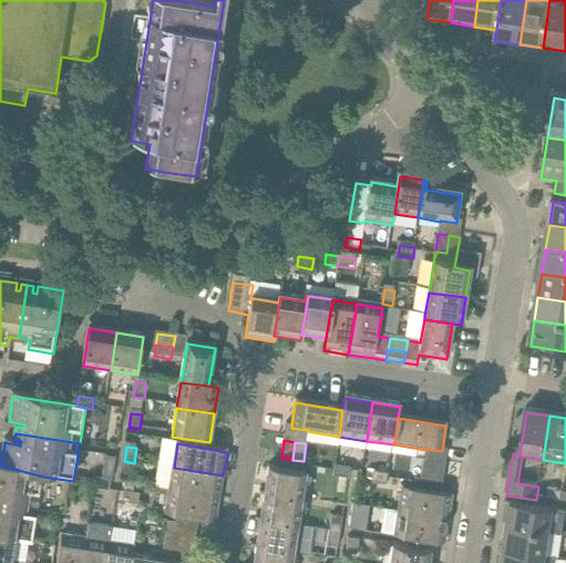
[(121,477),(132,478),(134,463),(124,461),(121,477)]
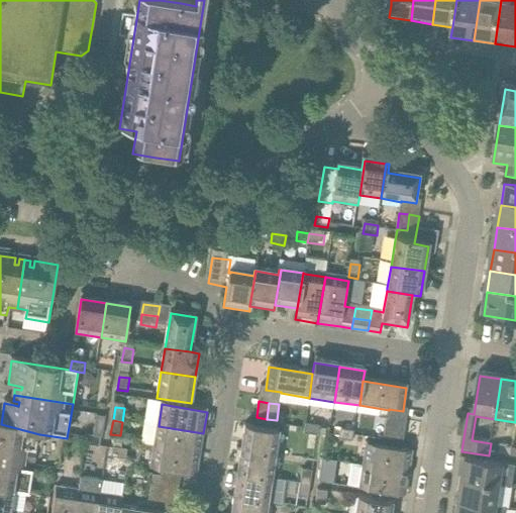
[(385,436),(394,438),(397,422),(387,421),(385,436)]
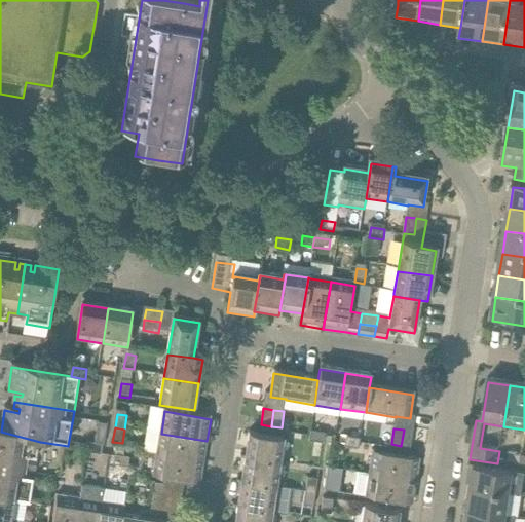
[(401,446),(410,447),(413,432),(404,430),(401,446)]
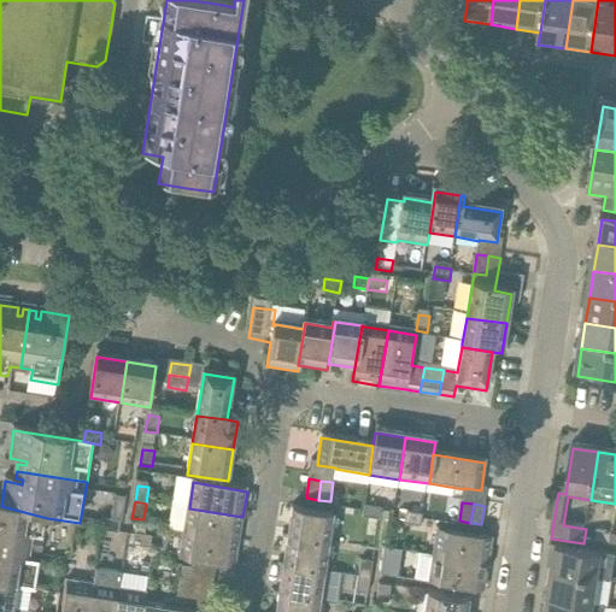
[(0,547),(34,553),(35,542),(42,543),(47,518),(1,506),(0,506),(0,547)]
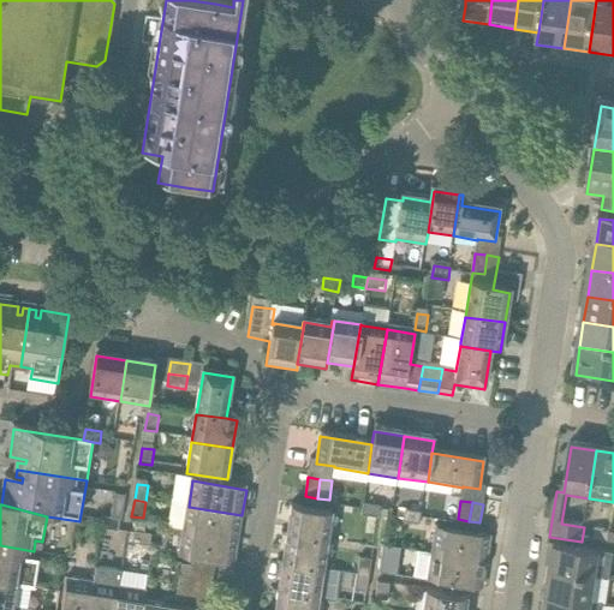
[(184,533),(238,542),(242,515),(189,507),(184,533)]
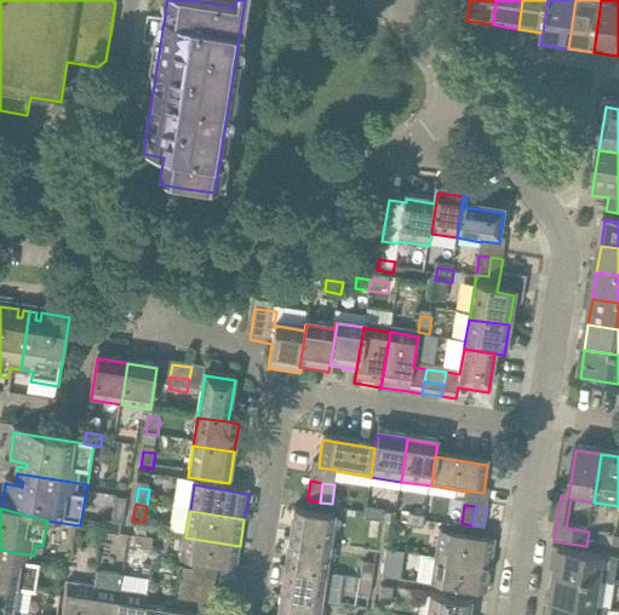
[(290,541),(332,549),(337,519),(293,512),(290,541)]
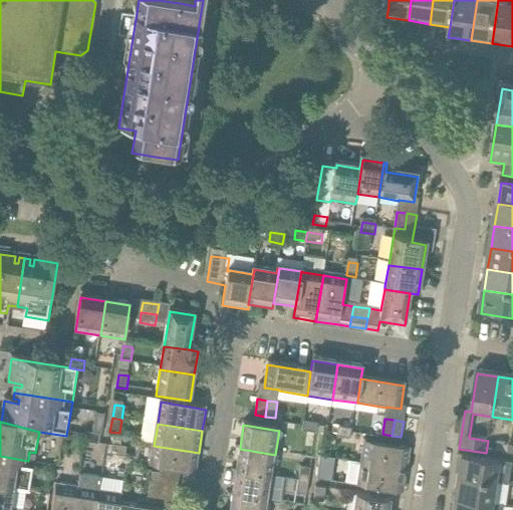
[(302,435),(316,437),(317,427),(304,425),(302,435)]
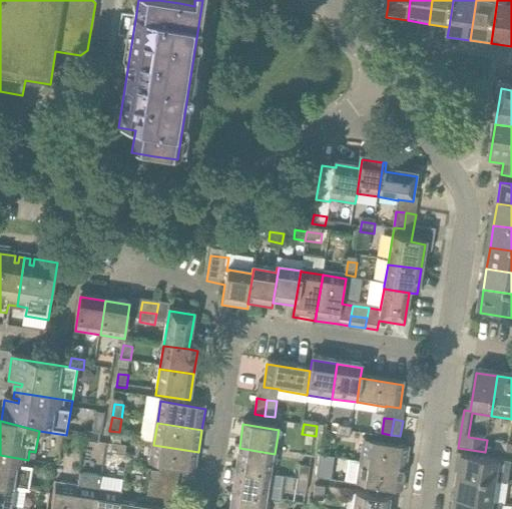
[(336,439),(350,441),(351,431),(338,429),(336,439)]
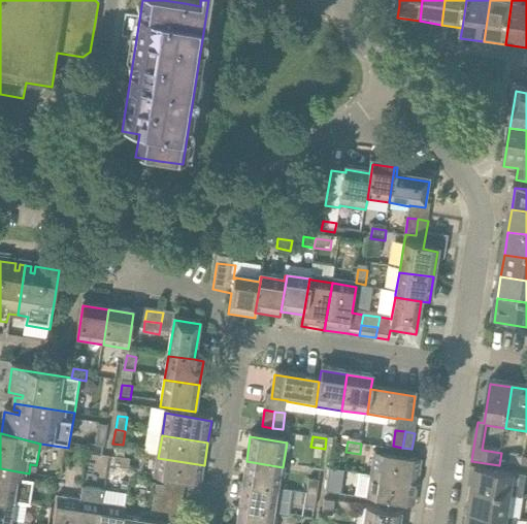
[(88,458),(102,460),(103,451),(90,448),(88,458)]
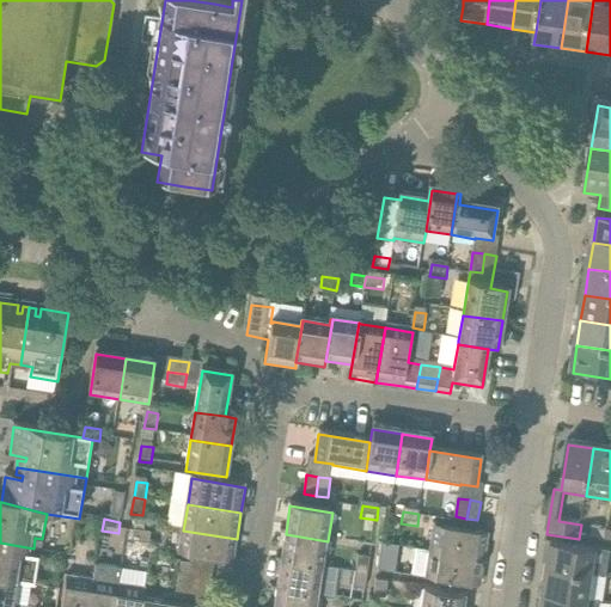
[(429,555),(483,563),(488,537),(434,528),(433,528),(429,555)]
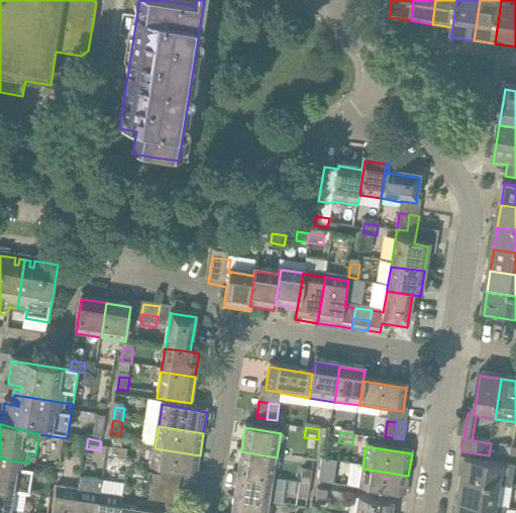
[(150,472),(196,480),(200,455),(155,448),(150,472)]
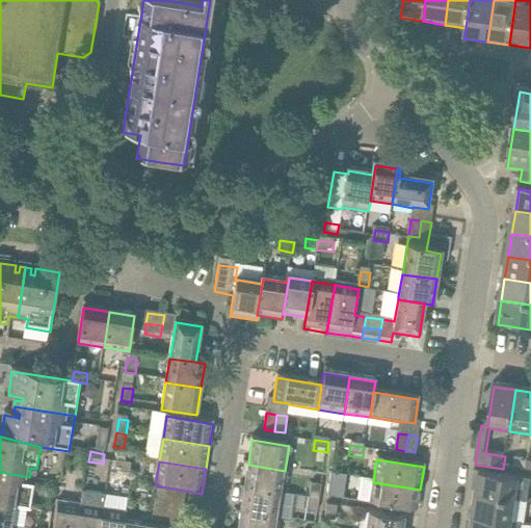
[(513,471),(527,473),(528,465),(515,463),(513,471)]
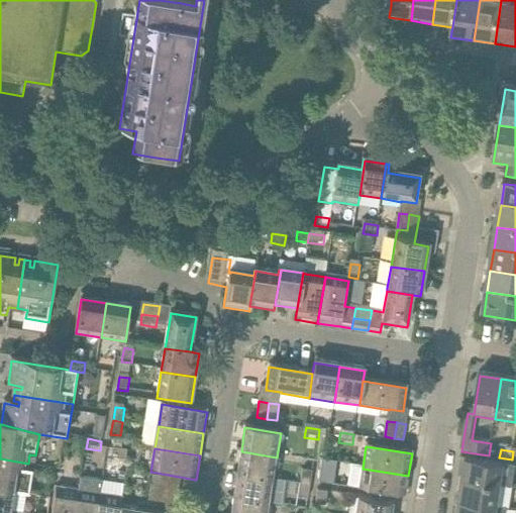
[(112,460),(126,463),(127,453),(114,451),(112,460)]
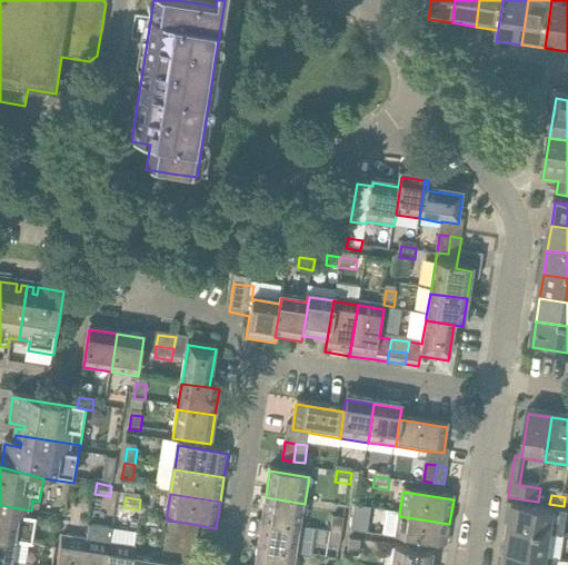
[(261,525),(300,532),(305,504),(266,497),(261,525)]
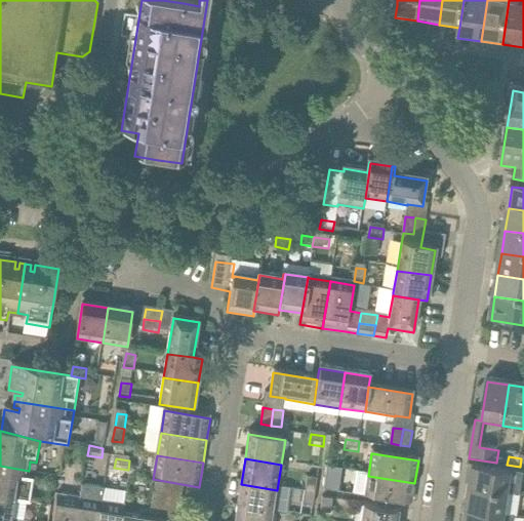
[(0,499),(15,502),(15,505),(30,507),(34,482),(27,480),(29,471),(0,466),(0,499)]
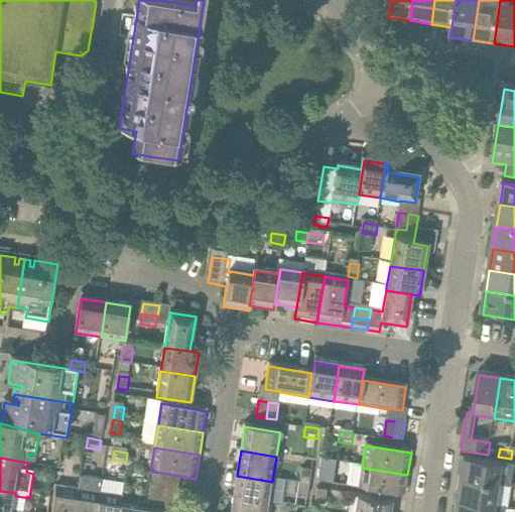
[(462,482),(500,488),(503,467),(466,460),(462,482)]
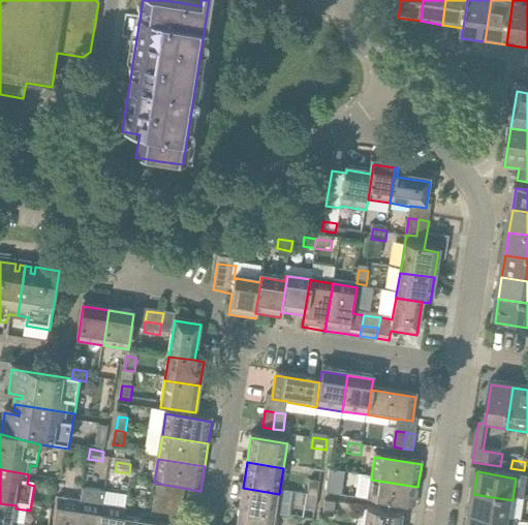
[(371,480),(367,502),(414,510),(417,487),(371,480)]
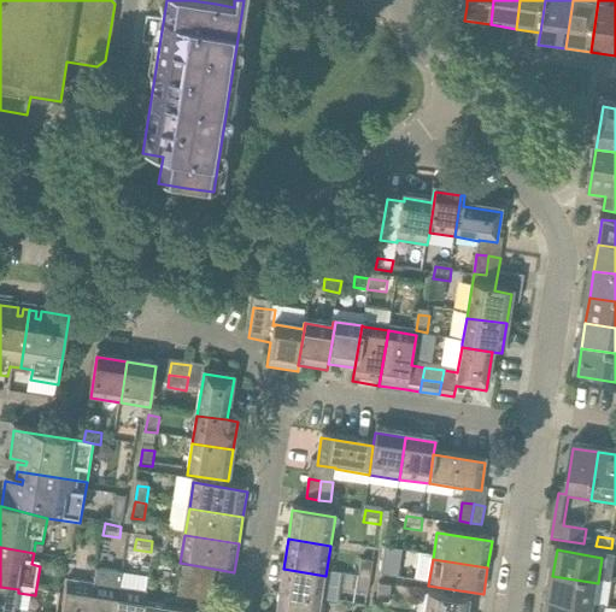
[(381,580),(392,581),(394,564),(383,563),(381,580)]
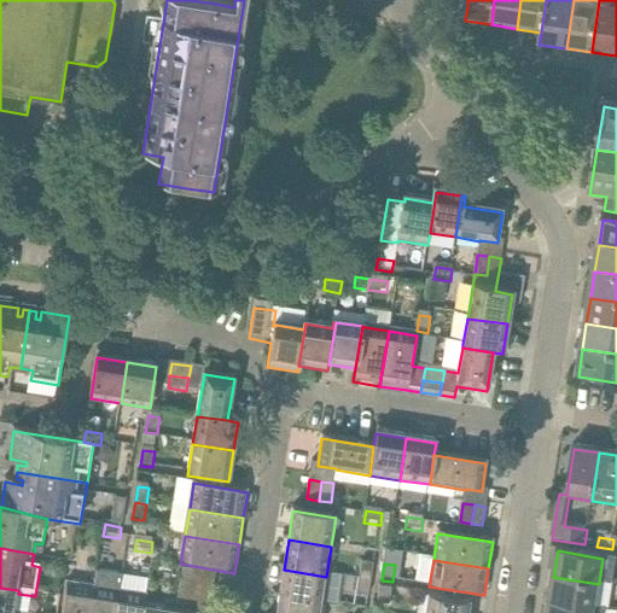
[(360,582),(371,583),(373,567),(362,565),(360,582)]
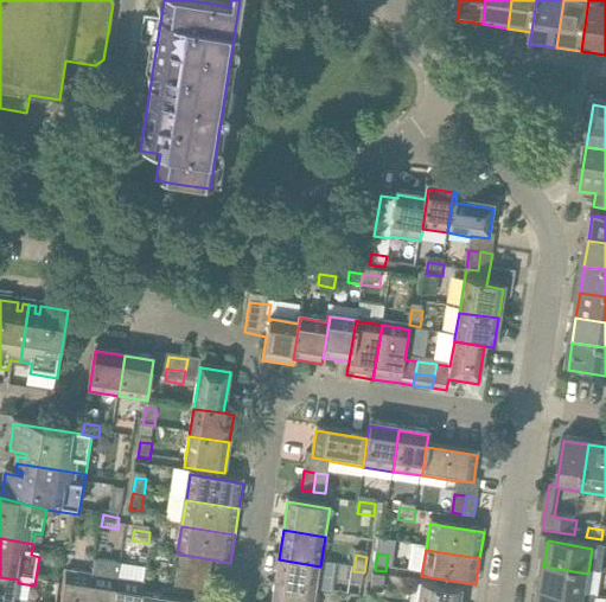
[(274,587),(317,594),(320,567),(279,559),(274,587)]
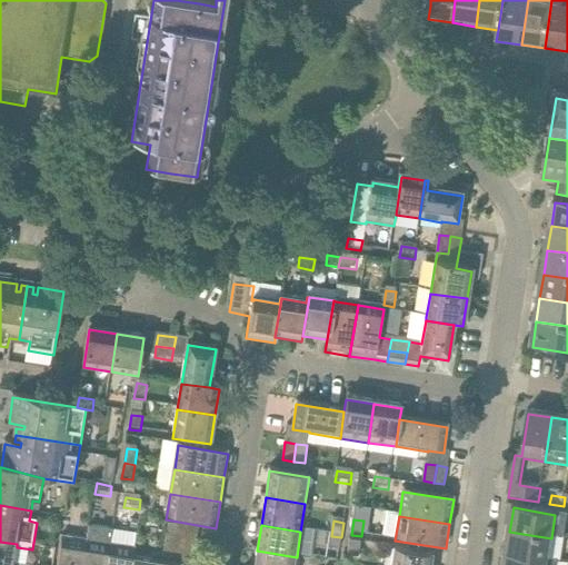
[(506,556),(548,563),(551,538),(509,532),(506,556)]
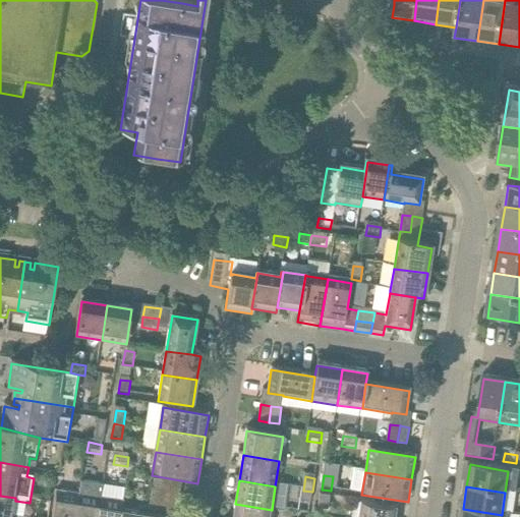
[(301,504),(310,506),(312,492),(303,491),(301,504)]
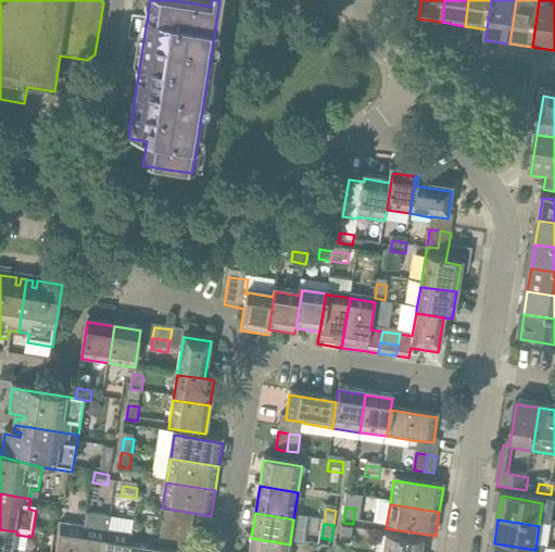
[(82,551),(85,530),(61,526),(57,551),(82,551)]
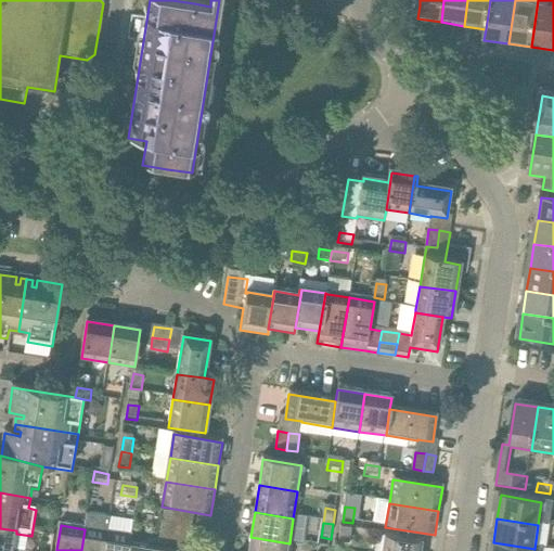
[(13,550),(16,534),(16,530),(0,528),(0,550),(13,550)]
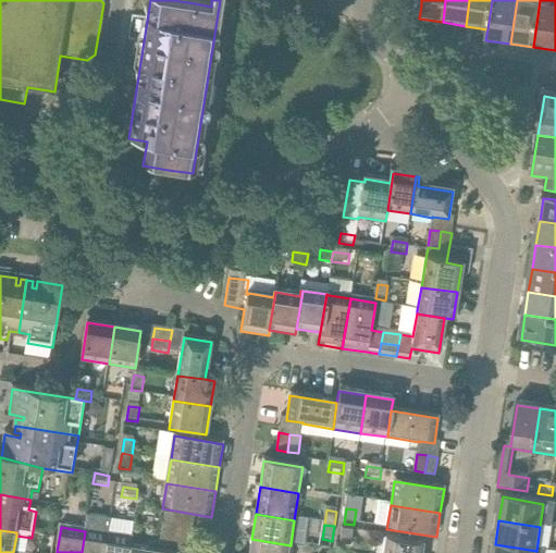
[(106,552),(109,535),(85,531),(82,552),(106,552)]
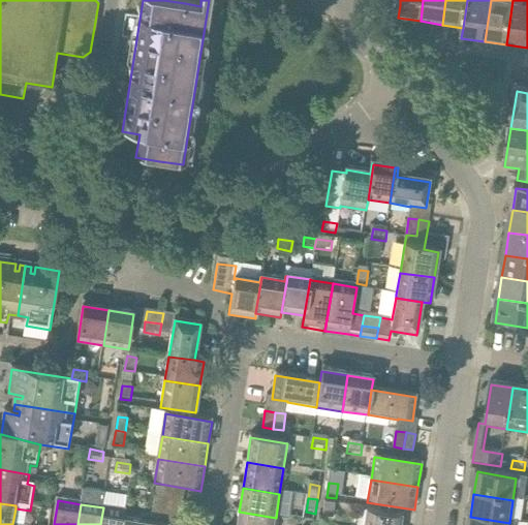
[(323,520),(333,521),(335,506),(325,505),(323,520)]
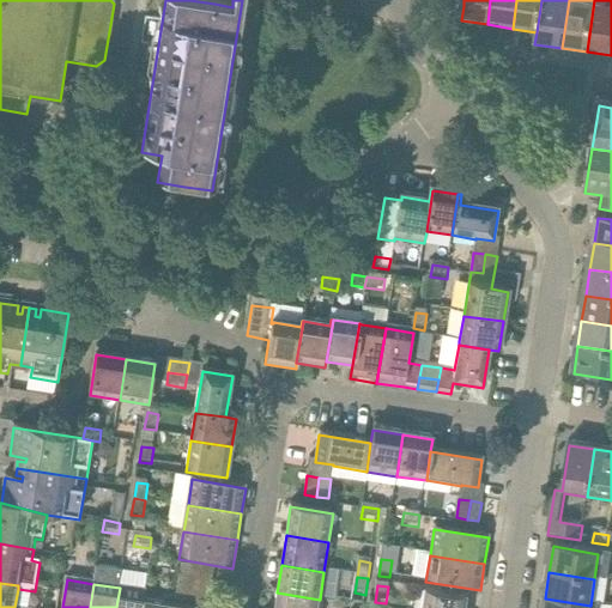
[(145,607),(146,603),(147,593),(120,588),(116,607),(145,607)]
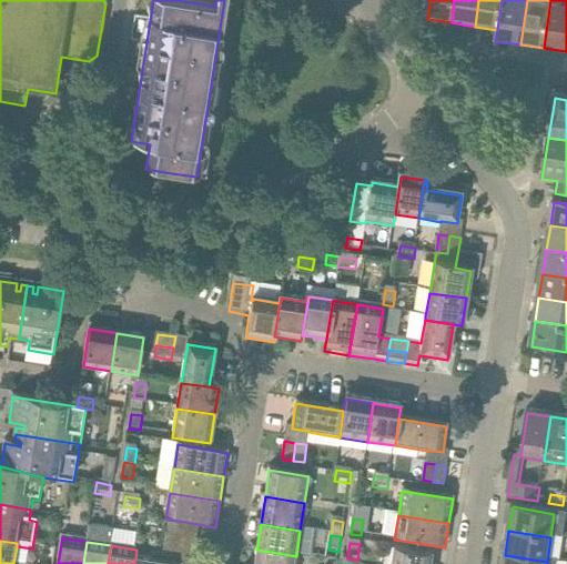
[(429,563),(431,555),(393,549),(391,563),(429,563)]
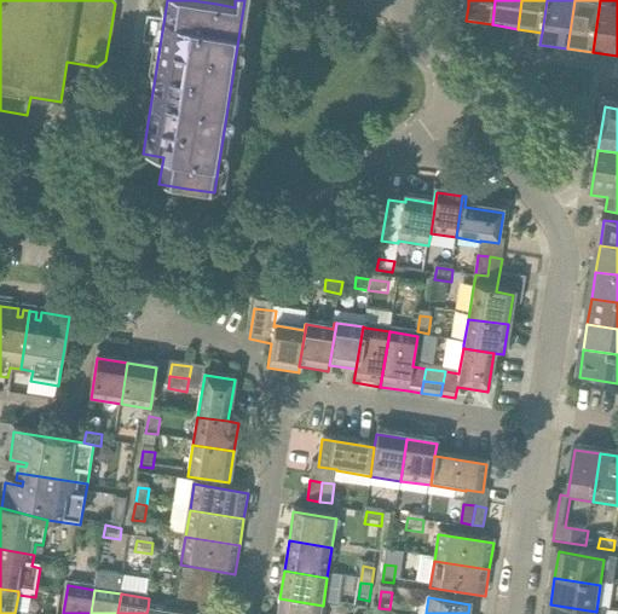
[(321,613),(323,606),(279,598),(277,613),(321,613)]
